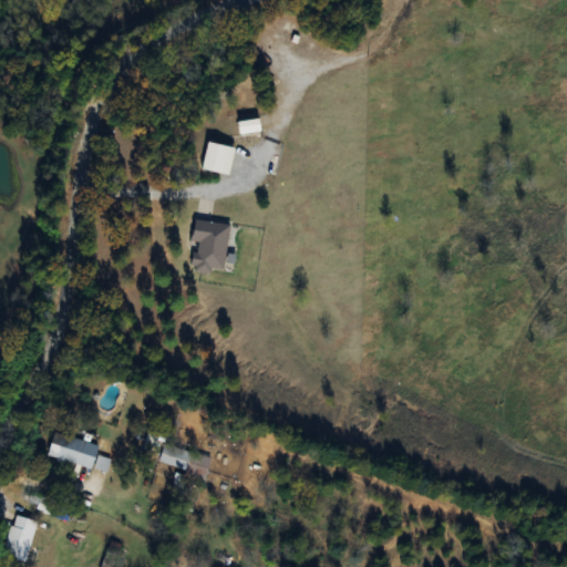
[(200,168),(227,174),(234,147),(206,141),(200,168)]
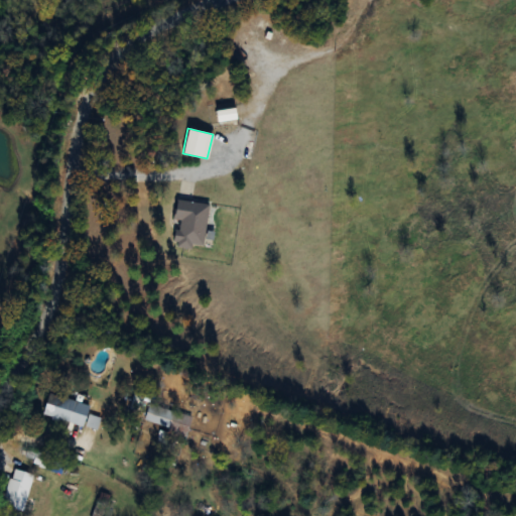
[(203,248),(208,203),(175,200),(173,219),(177,220),(174,245),(203,248)]
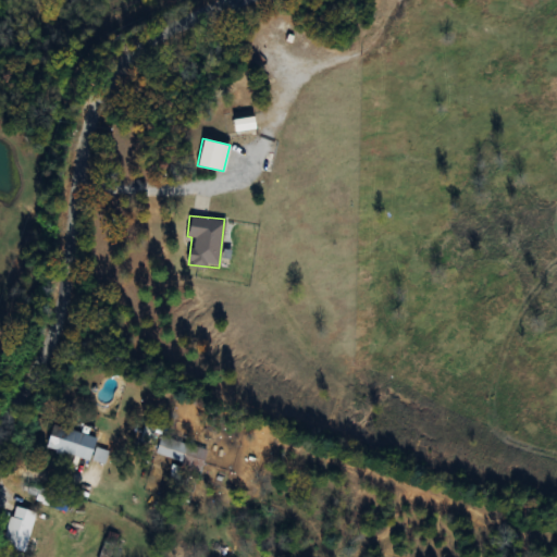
[(89,459),(95,436),(51,425),(46,448),(89,459)]
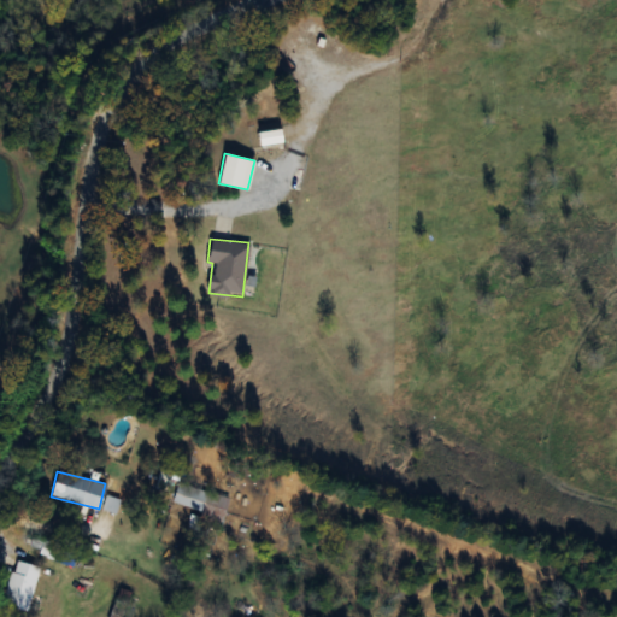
[(171,505),(221,519),(228,498),(178,482),(171,505)]
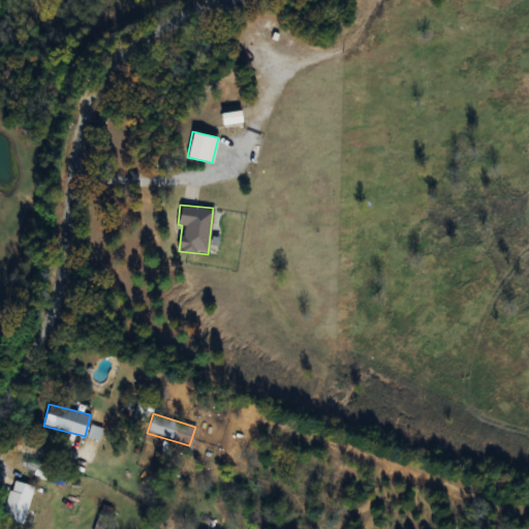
[(100,430),(92,427),(88,437),(97,440),(100,430)]
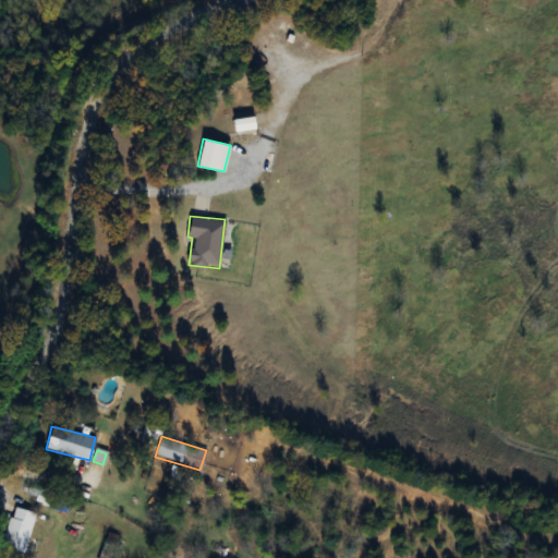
[(3,548),(26,552),(33,512),(10,508),(3,548)]
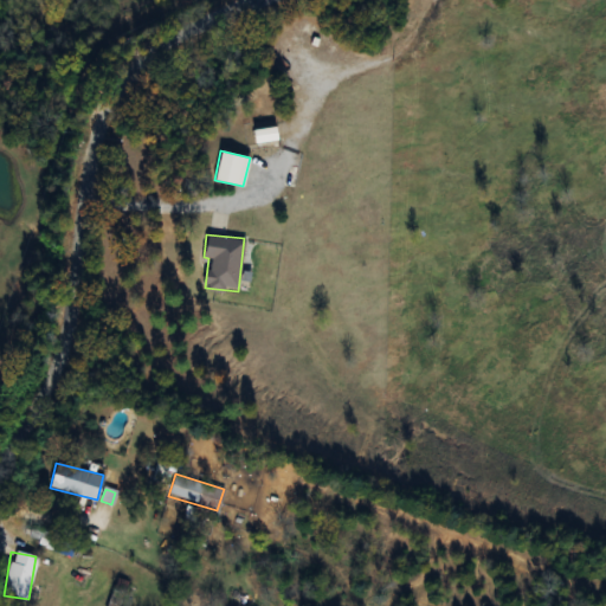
[(105,605),(117,605),(124,587),(115,584),(105,605)]
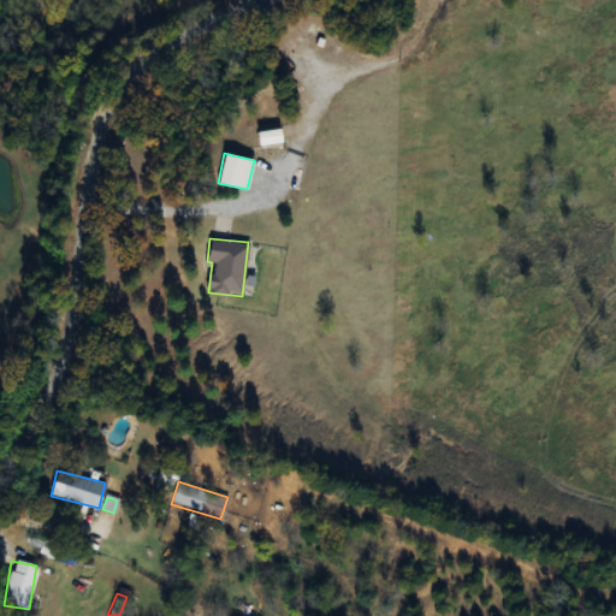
All buildings are outlined.
